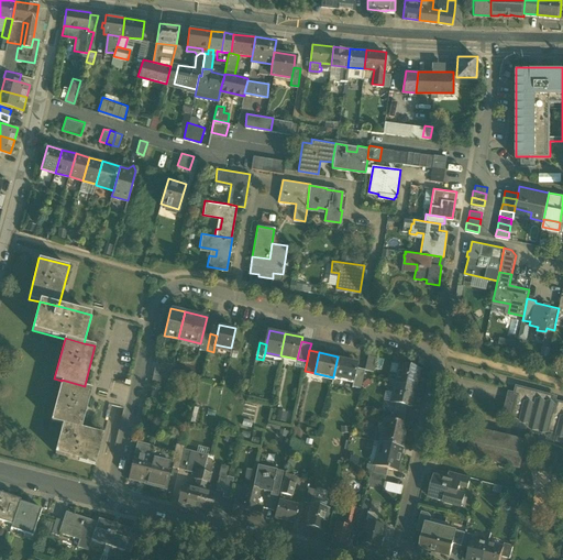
[(377,355),(367,354),(364,368),(374,370),(377,355)]
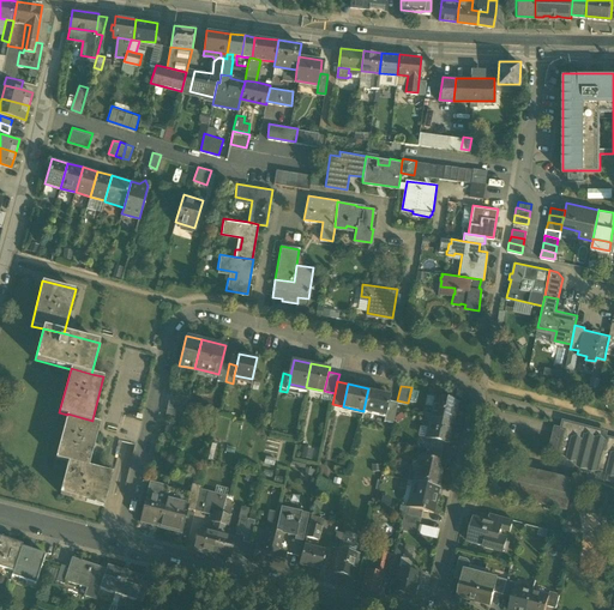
[(390,393),(368,388),(363,410),(385,415),(389,399),(390,393)]
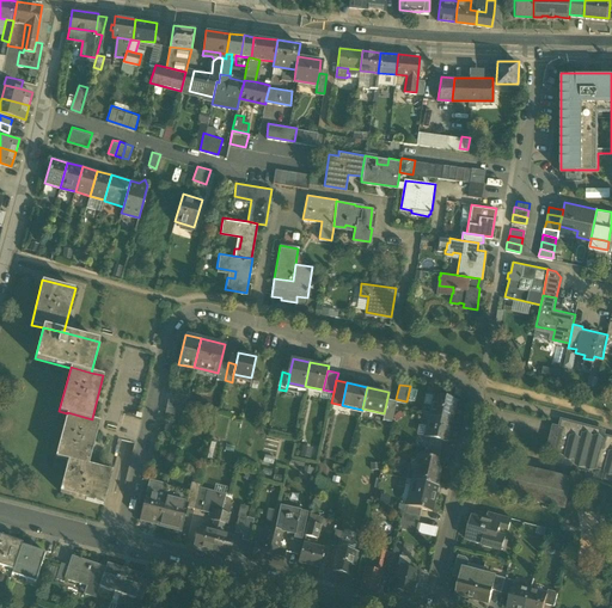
[(188,394),(170,391),(167,404),(184,409),(188,394)]
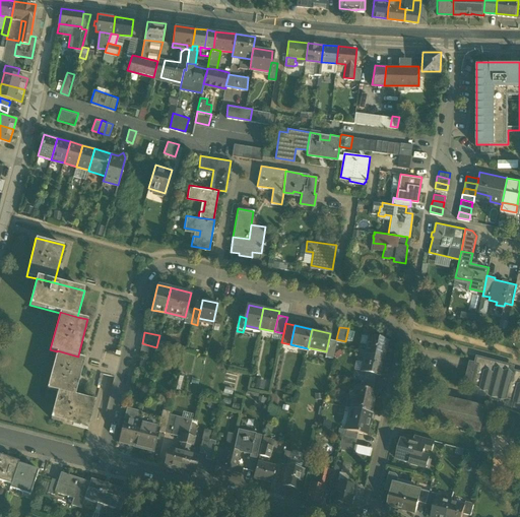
[(387,338),(370,334),(365,352),(383,357),(387,338)]
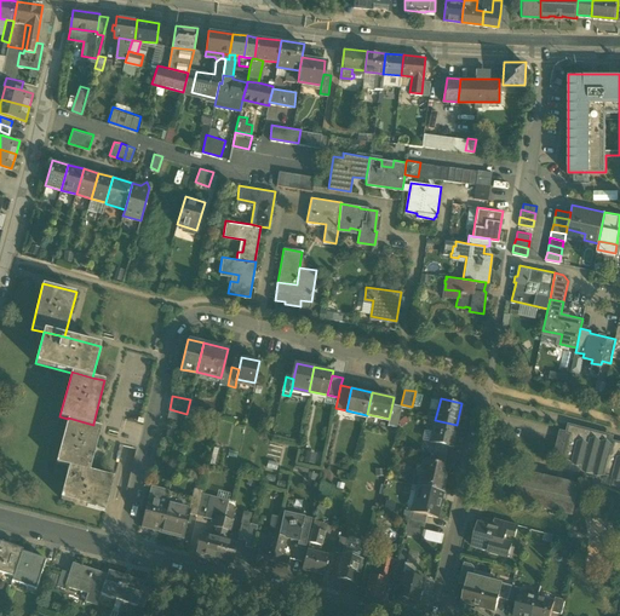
[(401,404),(392,403),(389,419),(388,424),(396,426),(401,404)]
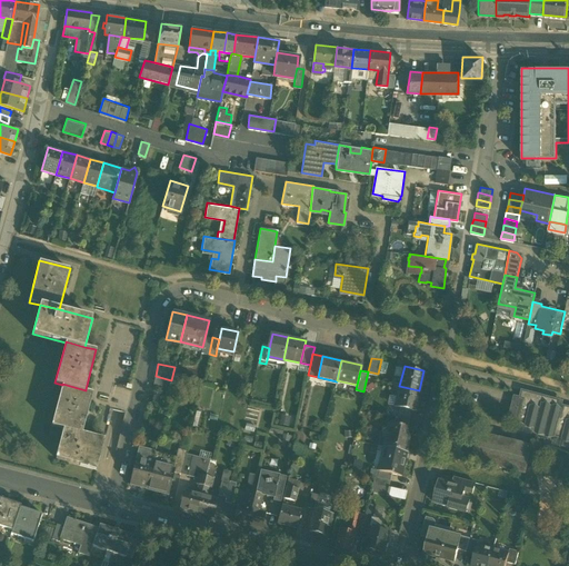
[(86,390),(62,384),(62,385),(52,425),(63,428),(63,427),(82,433),(82,432),(92,391),(86,389),(86,390)]
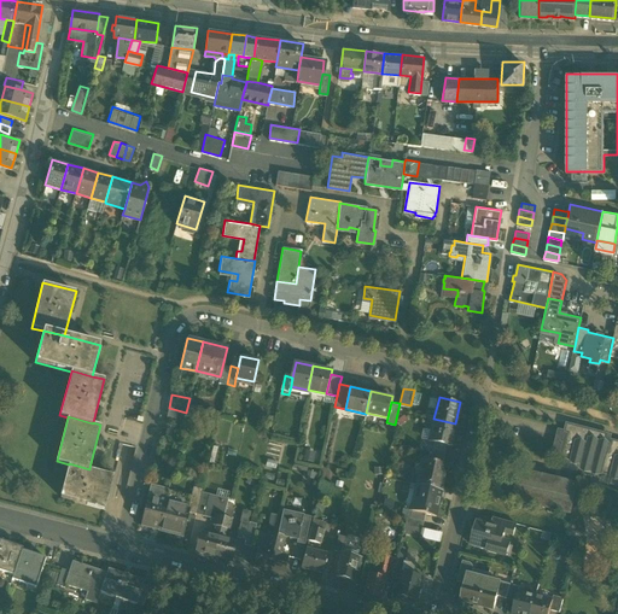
[(455,424),(433,419),(432,428),(430,438),(450,443),(455,424)]
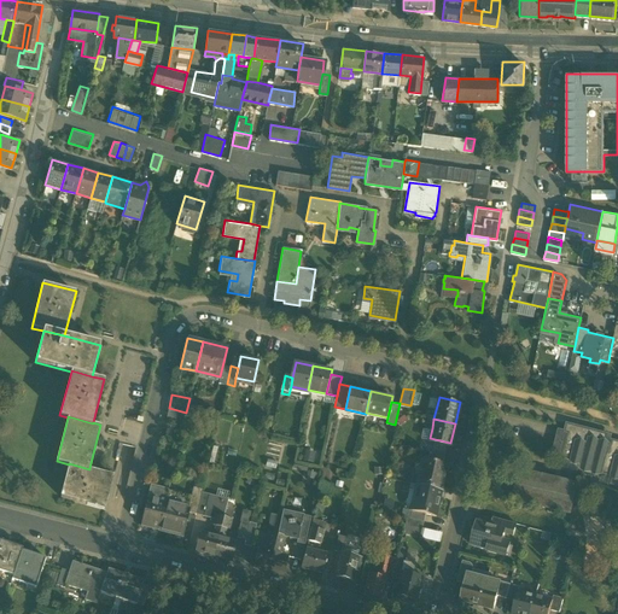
[(607,431),(566,421),(564,430),(567,431),(561,455),(561,456),(602,467),(601,471),(617,474),(617,438),(606,436),(607,431)]
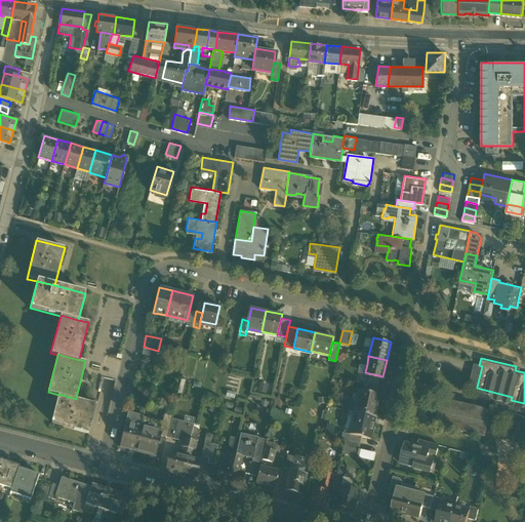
[(478,369),(473,368),(469,385),(477,388),(477,387),(482,366),(479,365),(478,369)]
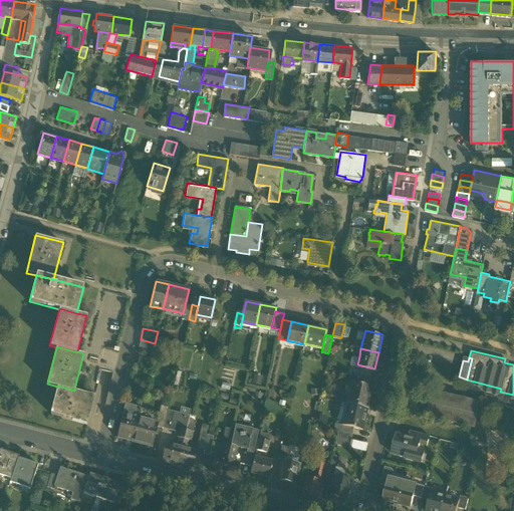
[(370,372),(360,369),(358,375),(369,377),(370,372)]
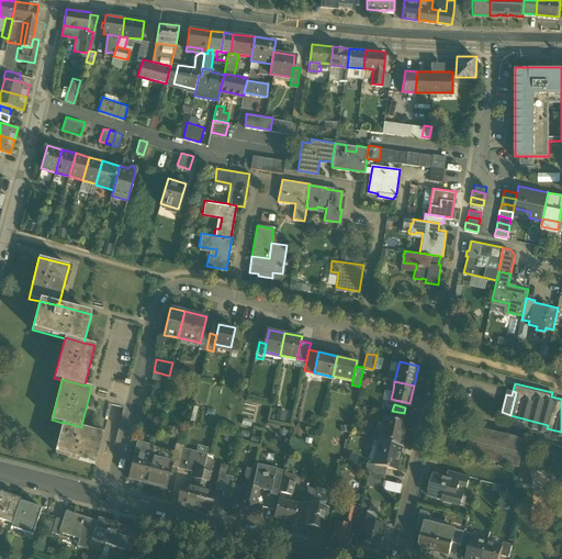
[(277,407),(277,416),(285,417),(287,407),(277,407)]
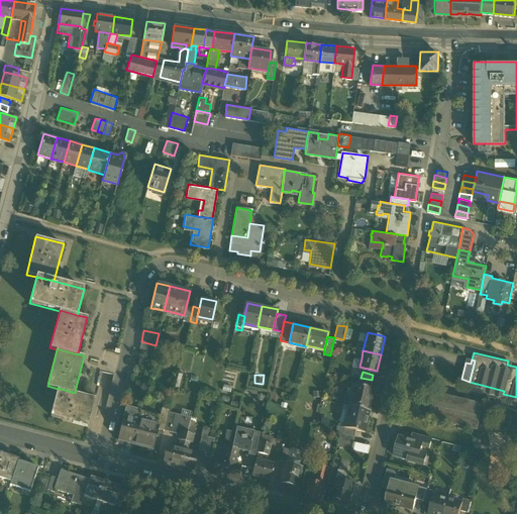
[(360,378),(359,378),(357,383),(370,386),(372,380),(360,378)]
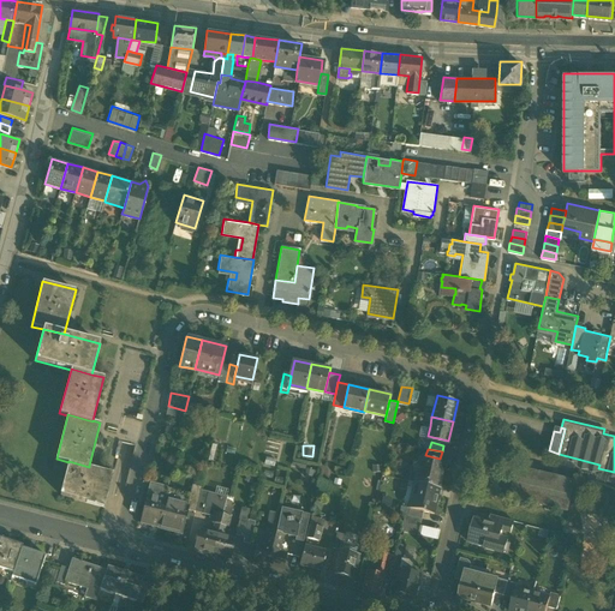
[(425,455),(421,454),(415,480),(440,486),(445,460),(440,459),(425,455)]
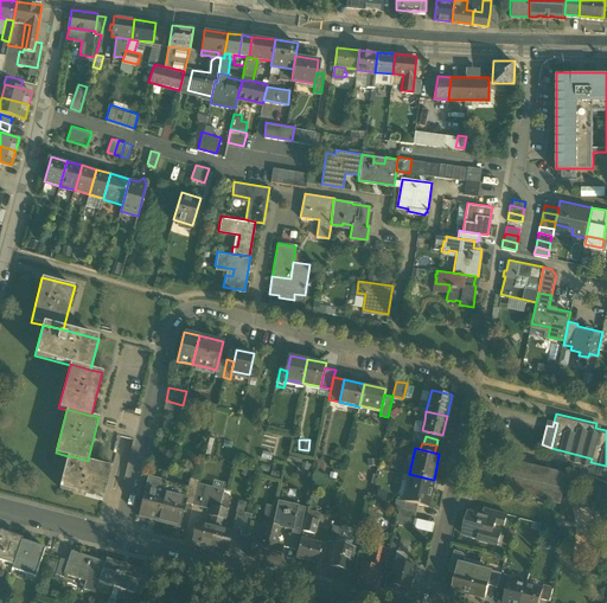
[(88,461),(68,455),(68,456),(59,486),(103,498),(112,467),(88,460),(88,461)]
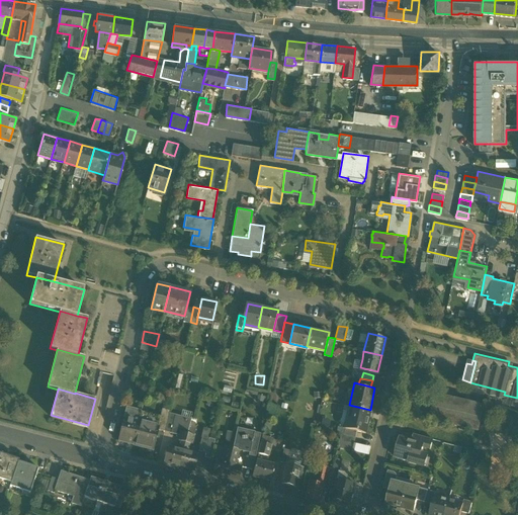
[(485,404),(436,393),(430,417),(479,428),(485,404)]
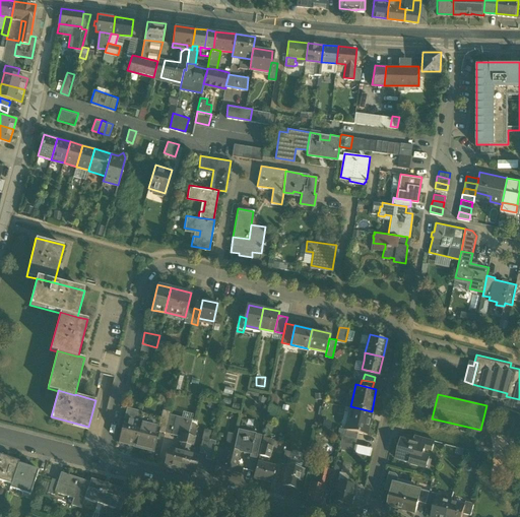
[(372,411),(350,406),(345,428),(359,431),(367,433),(372,411)]
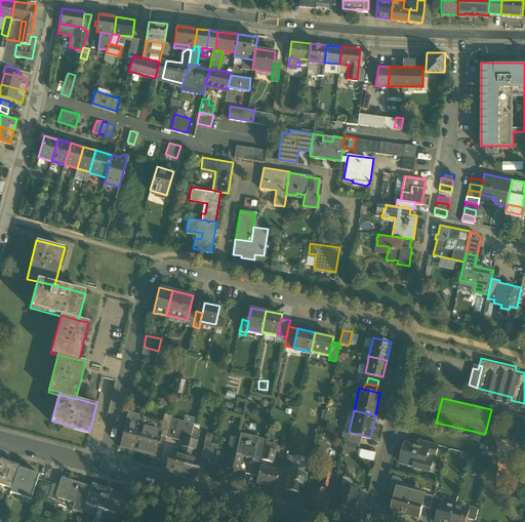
[(171,413),(164,412),(162,422),(160,434),(166,435),(171,416),(171,413)]
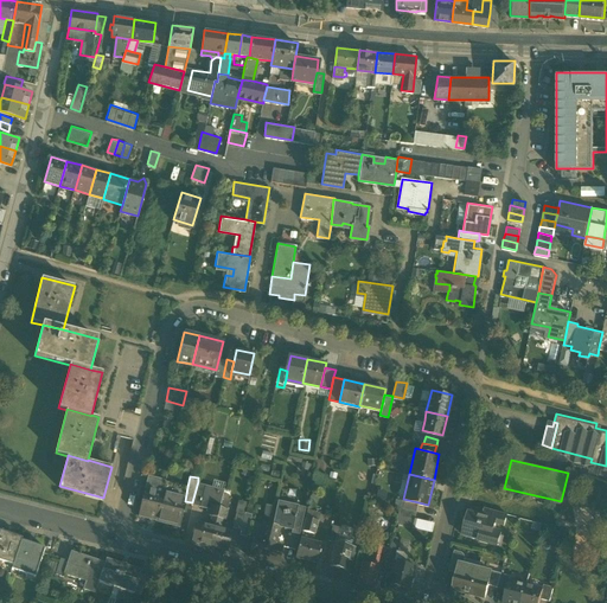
[(187,487),(164,481),(161,491),(155,518),(179,524),(185,501),(187,487)]
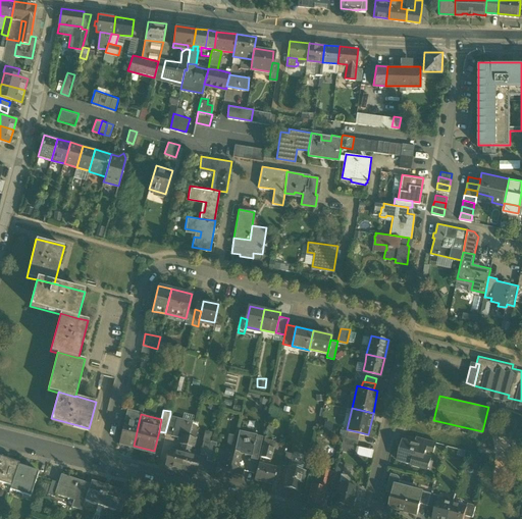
[(176,416),(170,414),(165,432),(172,434),(176,416)]
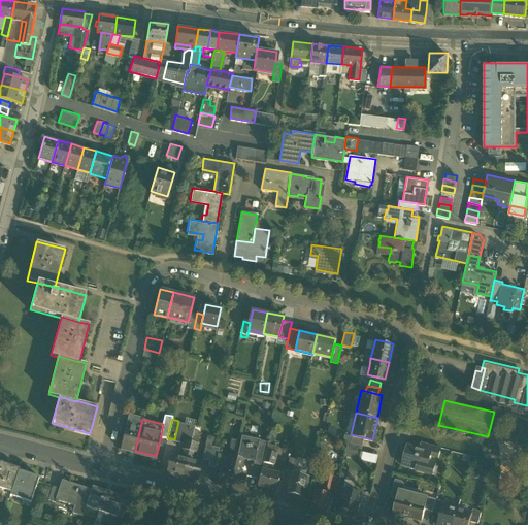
[(195,425),(178,421),(174,439),(184,441),(185,437),(191,439),(193,432),(195,425)]
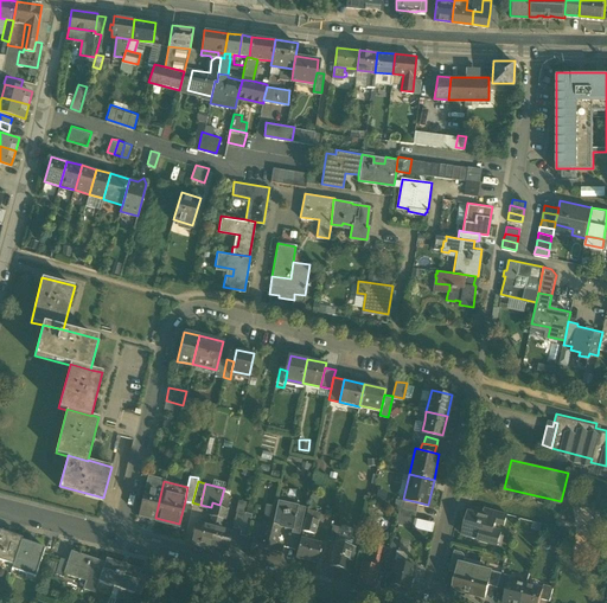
[(161,491),(145,487),(138,514),(155,518),(161,491)]
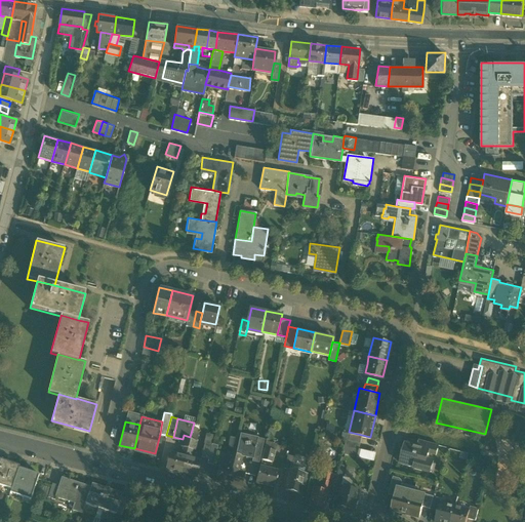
[(207,432),(205,442),(211,443),(211,442),(213,434),(207,432)]
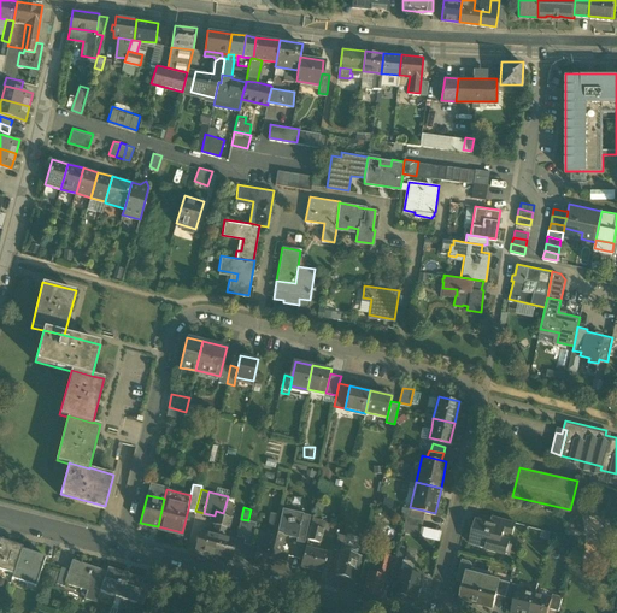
[(425,511),(411,507),(410,516),(423,518),(425,511)]
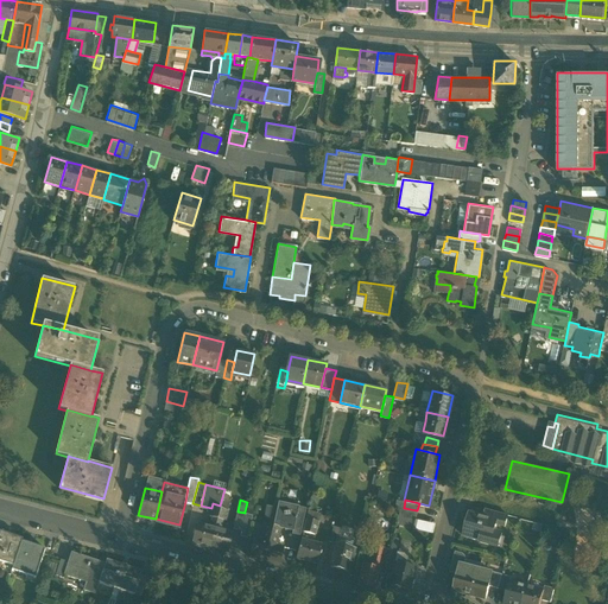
[(298,504),(278,501),(273,523),(280,526),(292,528),(293,528),(298,504)]
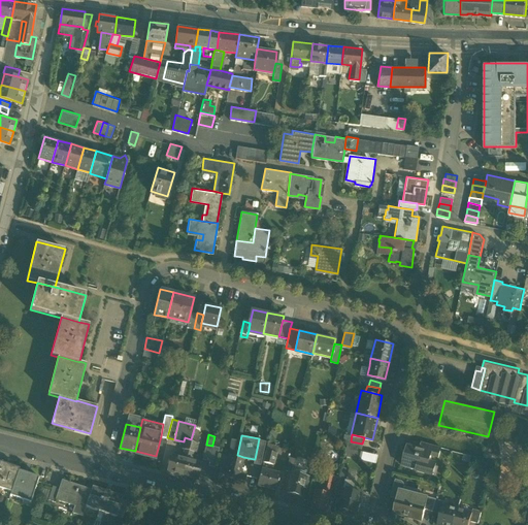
[(191,439),(185,437),(184,441),(182,447),(185,448),(189,449),(191,439)]
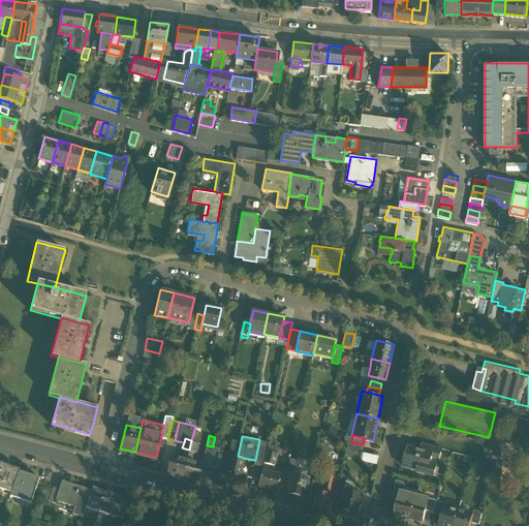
[(266,441),(259,439),(255,460),(254,460),(254,462),(260,464),(266,441)]
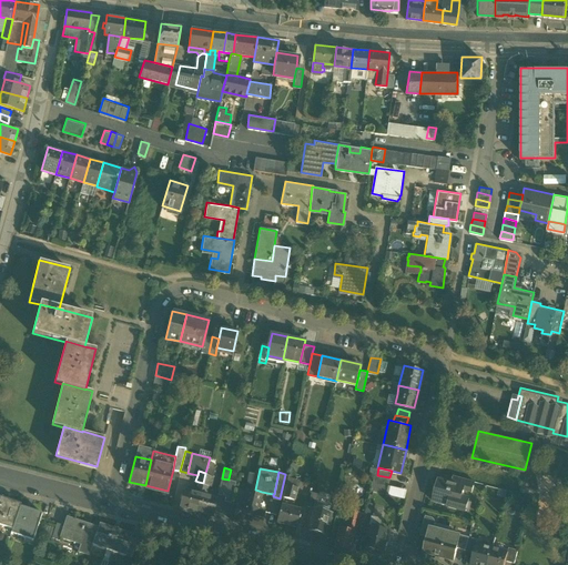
[(212,475),(205,473),(203,483),(208,484),(210,485),(213,475),(212,475)]
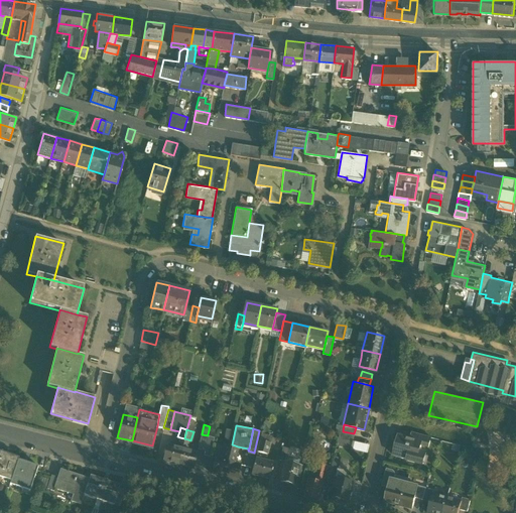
[(343,431),(340,430),(338,437),(353,440),(354,433),(343,431)]
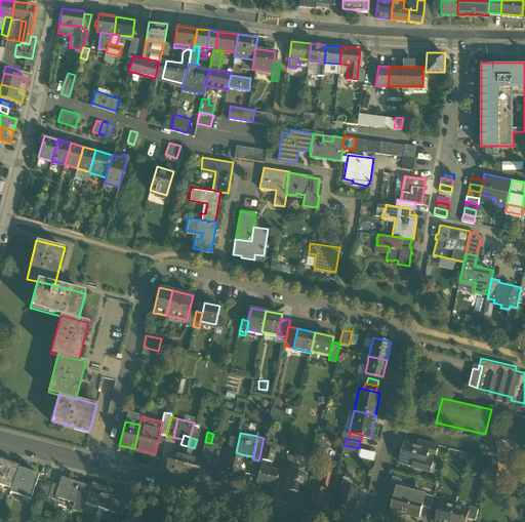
[(438,443),(419,438),(417,444),(429,447),(428,451),(436,453),(438,443)]
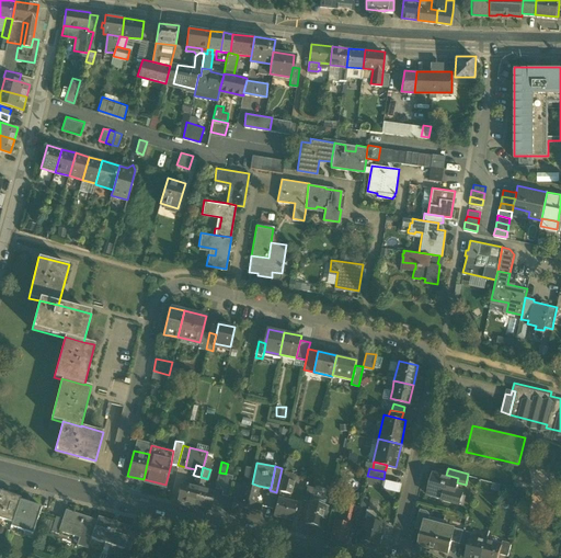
[(296,471),(285,469),(283,477),(294,479),(296,471)]
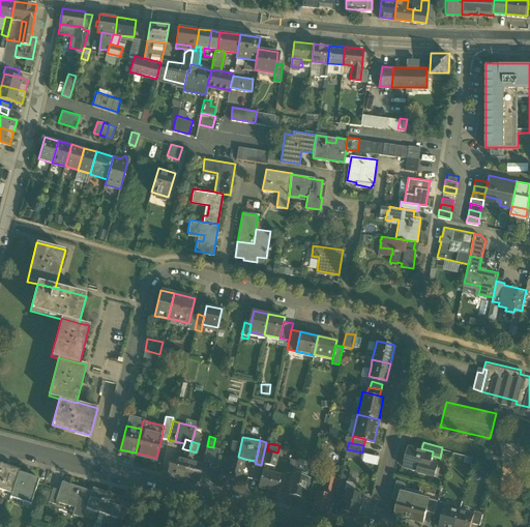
[(421,448),(408,445),(406,452),(408,452),(404,466),(418,470),(419,465),(429,467),(430,467),(431,461),(432,456),(433,451),(421,448)]
